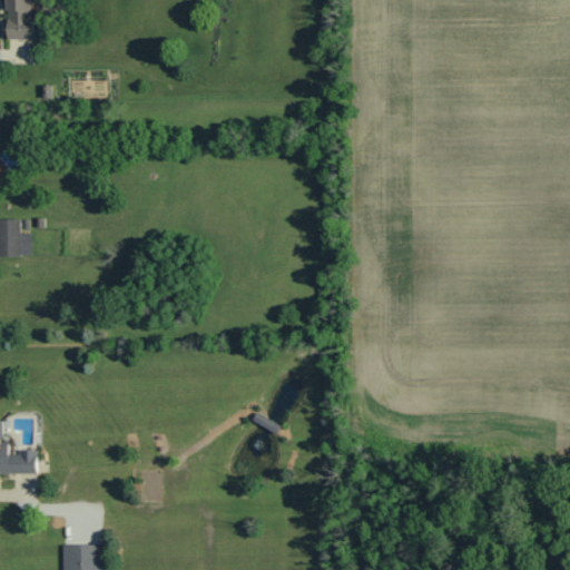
[(5,0),(29,0),(29,16),(33,16),(33,37),(19,37),(6,37),(5,16),(8,16),(7,8),(6,8),(5,0)]
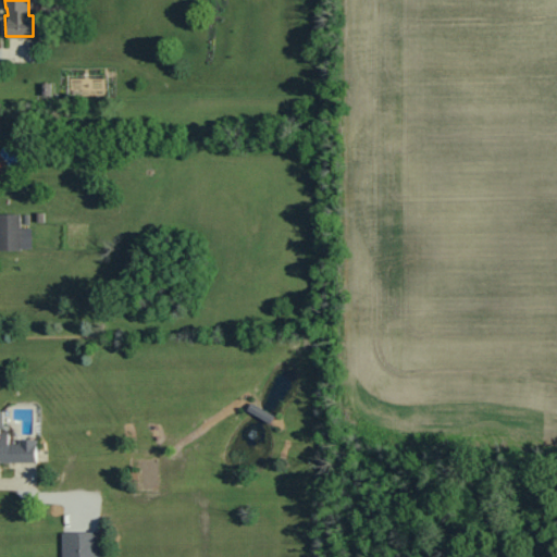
[(0,212),(19,212),(20,248),(0,248),(0,212)]
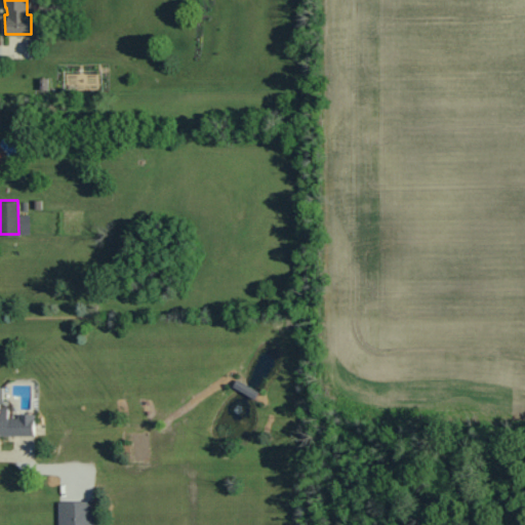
[(256,399),(260,392),(238,379),(234,388),(256,399)]
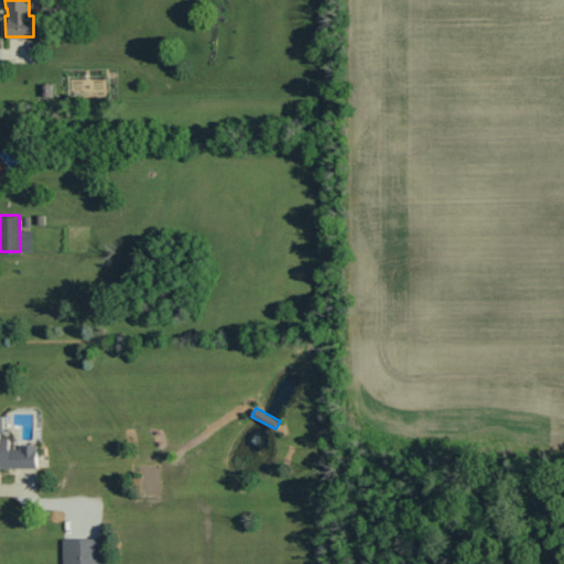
[(0,435),(7,435),(7,447),(18,446),(18,443),(35,442),(35,466),(23,466),(0,466),(0,435)]
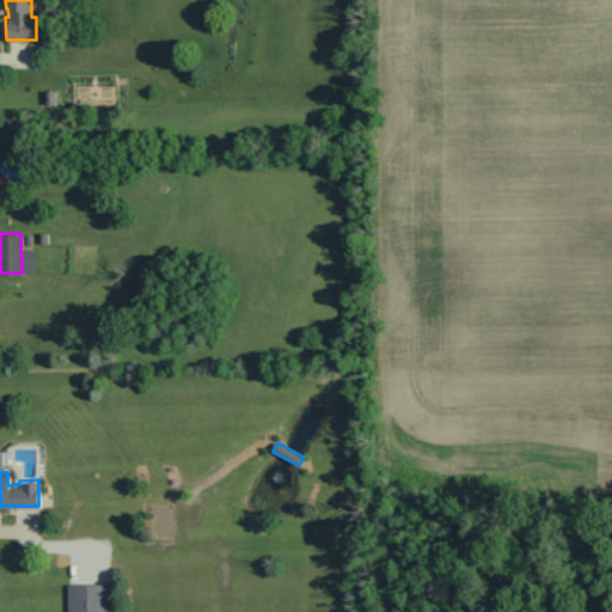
[(66,611),(66,583),(108,582),(108,611),(66,611)]
